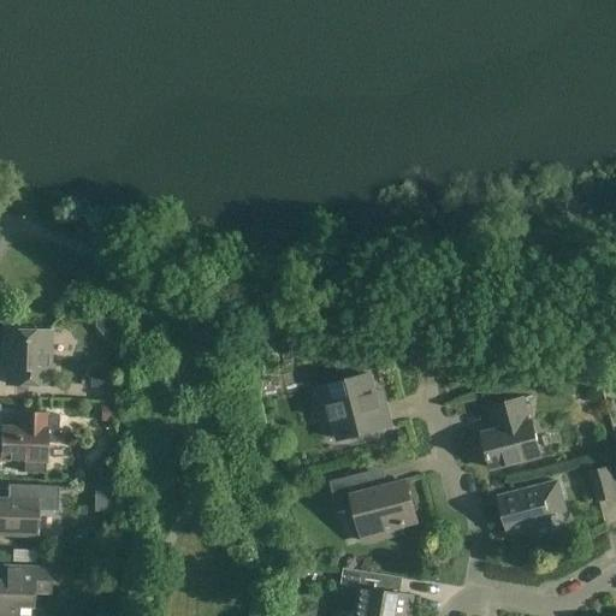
[(51,332),(5,330),(5,355),(9,355),(9,383),(52,385),(52,367),(49,367),(51,332)]
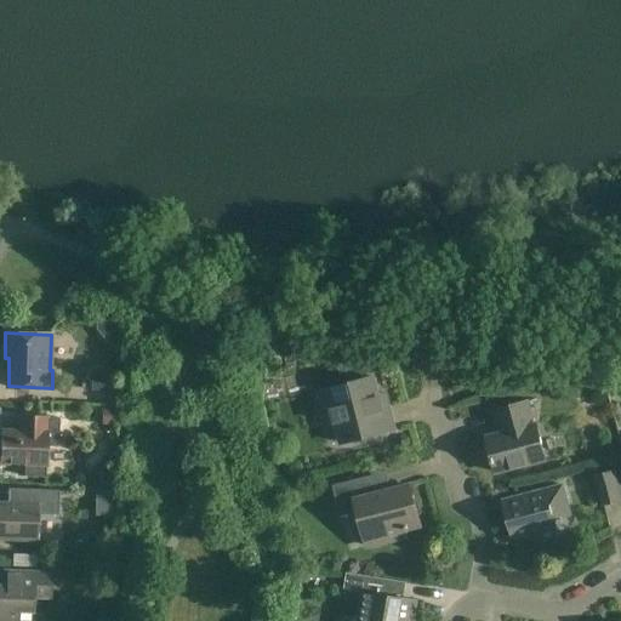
[(119,371),(93,370),(92,392),(119,392),(119,371)]
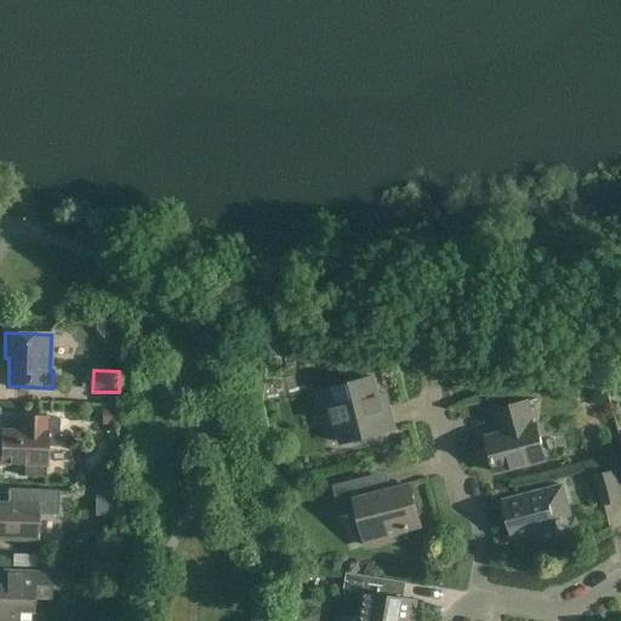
[(379,397),(374,377),(320,391),(329,425),(336,422),(342,444),(394,429),(386,396),(379,397)]
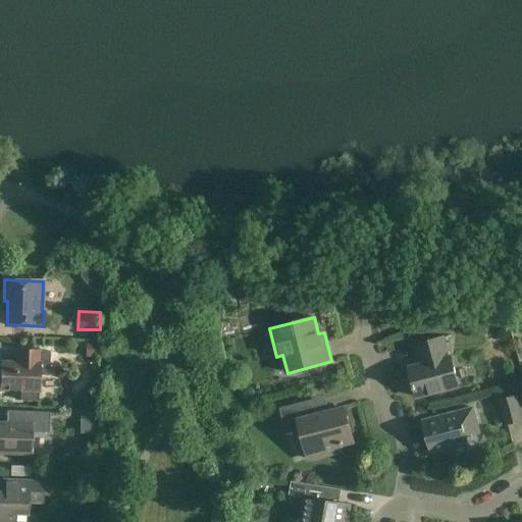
[(520,320),(510,322),(512,332),(521,329),(520,320)]
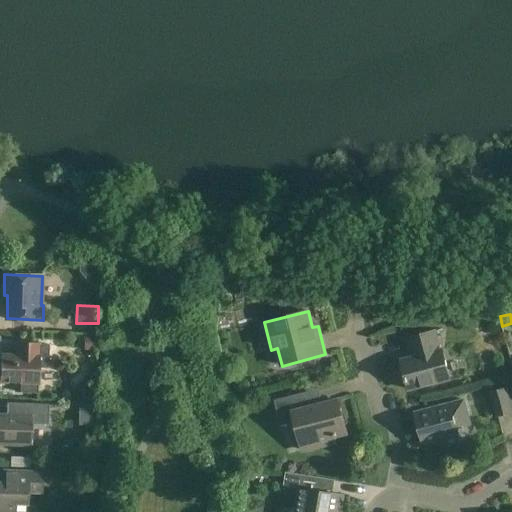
[(439,349),(434,331),(408,338),(412,352),(414,352),(415,357),(402,361),(409,389),(449,378),(441,348),(439,349)]
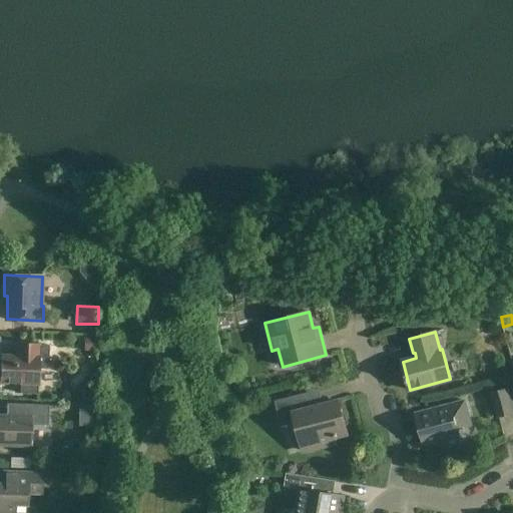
[(1,356),(1,358),(0,358),(0,380),(0,381),(0,382),(0,383),(21,384),(21,392),(37,393),(37,385),(38,369),(48,369),(49,346),(39,345),(25,344),(25,357),(1,356)]
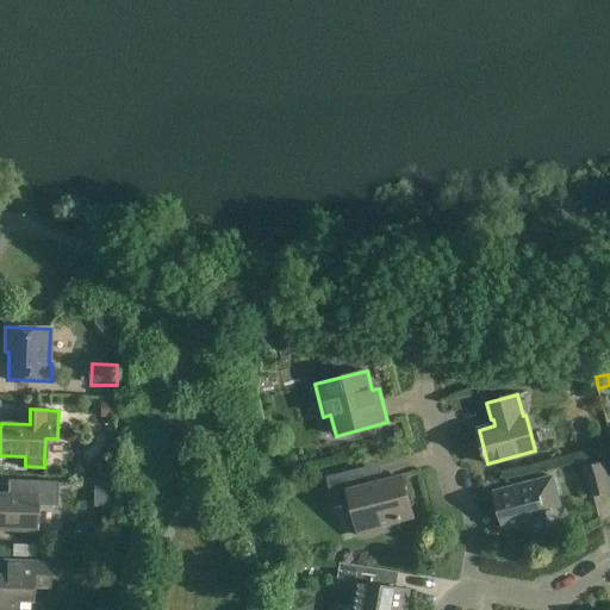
[(609,491),(603,462),(584,467),(592,496),(609,491)]
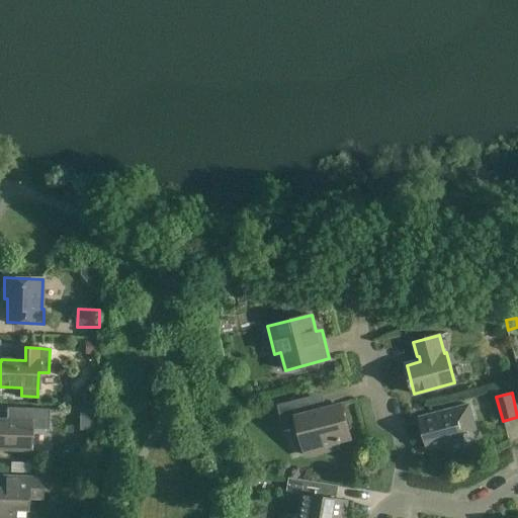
[(305,415),(300,400),(277,406),(284,431),(300,427),(308,455),(338,447),(336,442),(349,438),(341,406),(305,415)]
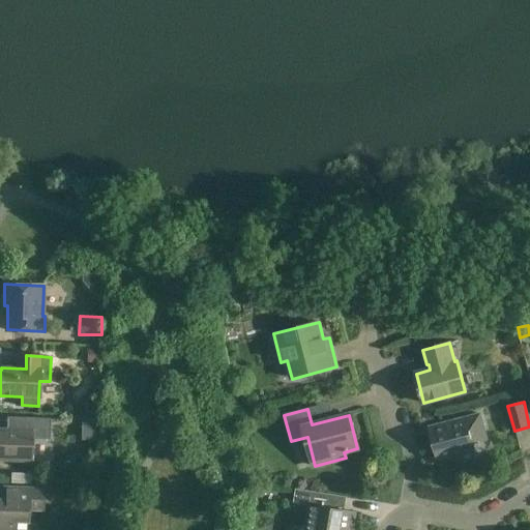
[(487,439),(480,414),(430,428),(439,462),(474,452),(471,443),(487,439)]
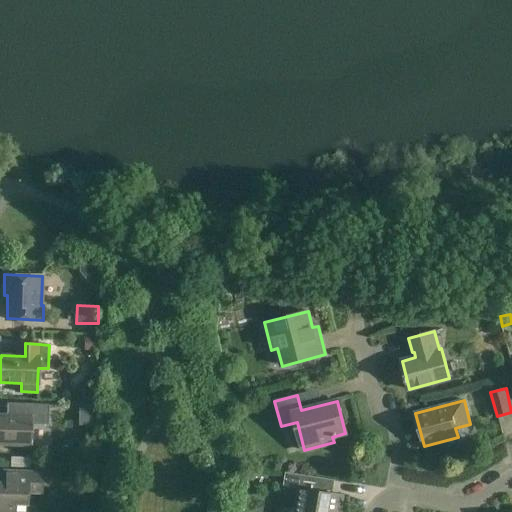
[(48,404),(12,403),(12,415),(0,414),(0,444),(31,446),(31,424),(47,425),(48,404)]
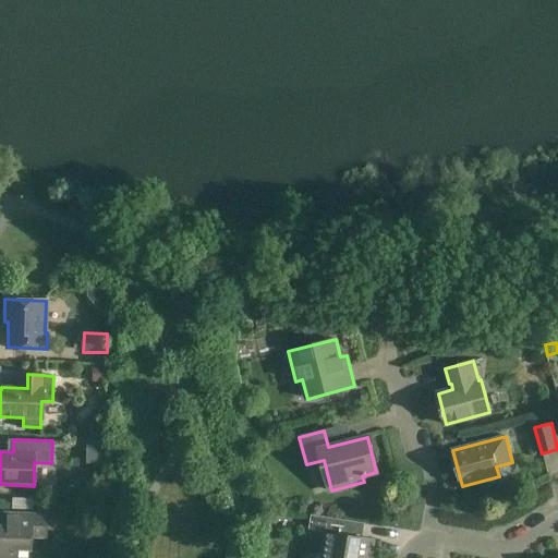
[(46,514),(3,513),(3,526),(0,525),(0,557),(15,557),(16,549),(29,549),(29,536),(45,537),(46,514)]
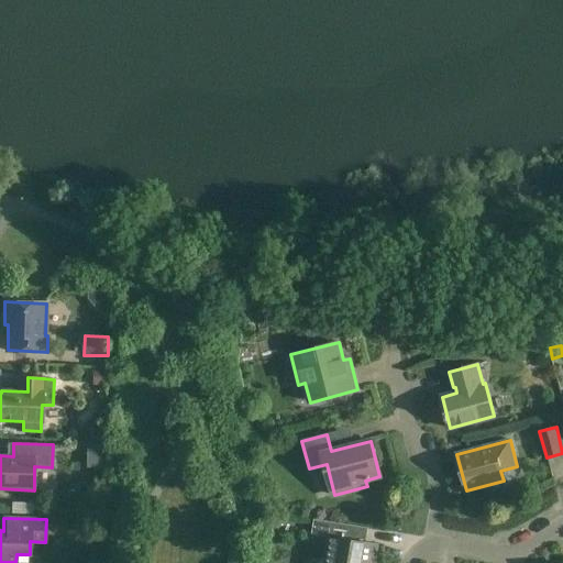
[(315,520),(312,534),(330,538),(324,562),(362,562),(363,561),(374,562),(377,544),(366,542),(368,529),(349,526),(315,520)]
